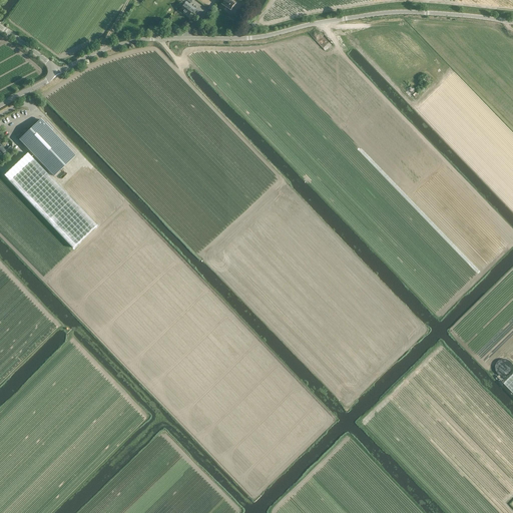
[(223,9),(225,10),(227,10),(228,9),(230,10),(236,2),(232,0),(224,0),(222,4),(224,6),(223,7),(223,9)]
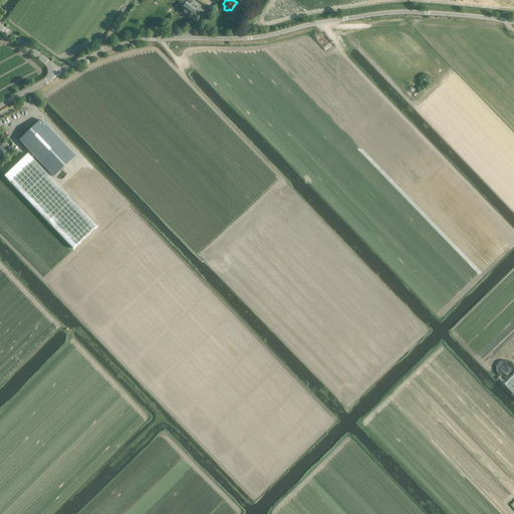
[(181,9),(185,12),(189,16),(192,12),(194,13),(197,10),(187,2),(181,9)]
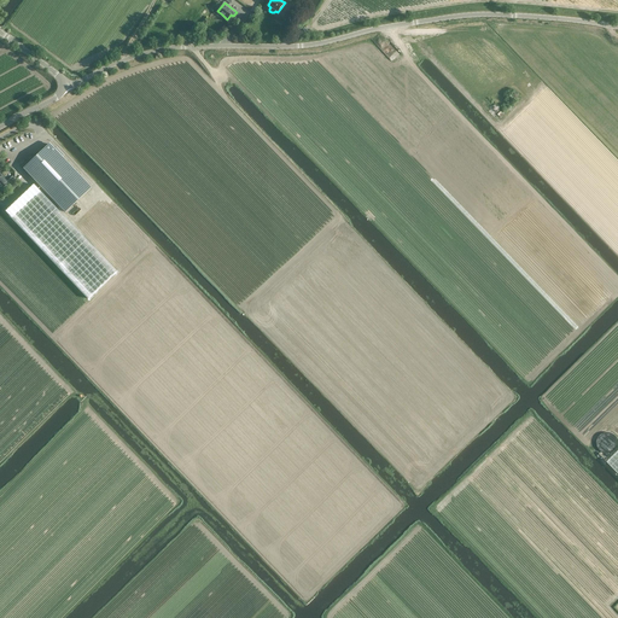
[(493,116),(494,117),(497,115),(501,118),(505,116),(501,112),(501,111),(500,109),(496,105),(489,111),(493,116)]
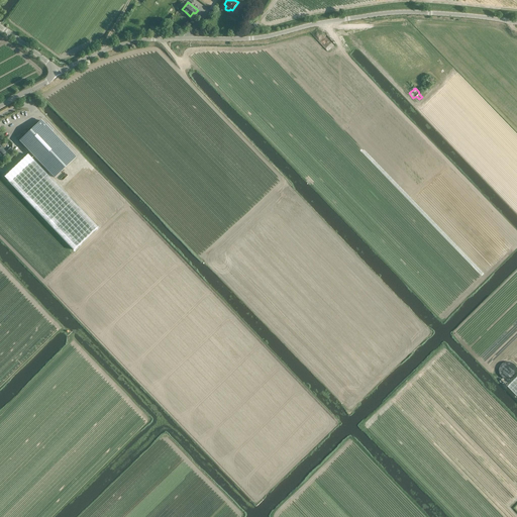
[(19,141),(33,157),(53,179),(75,157),(41,120),(19,141)]
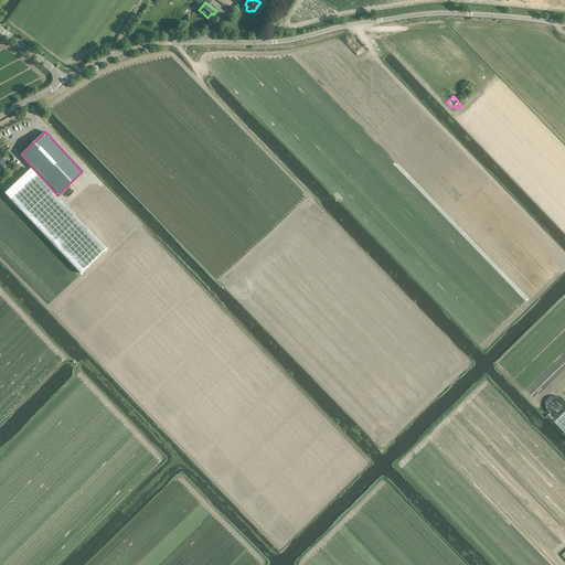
[(0,172),(1,173),(8,168),(9,170),(10,170),(11,171),(16,166),(14,164),(11,161),(6,166),(0,159),(0,172)]
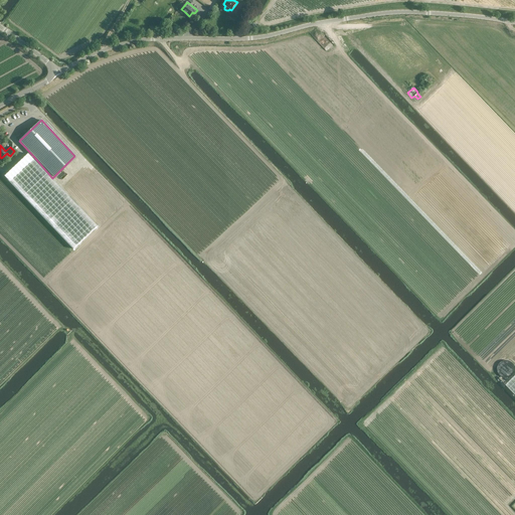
[(97,226),(27,154),(4,176),(72,248),(97,226)]
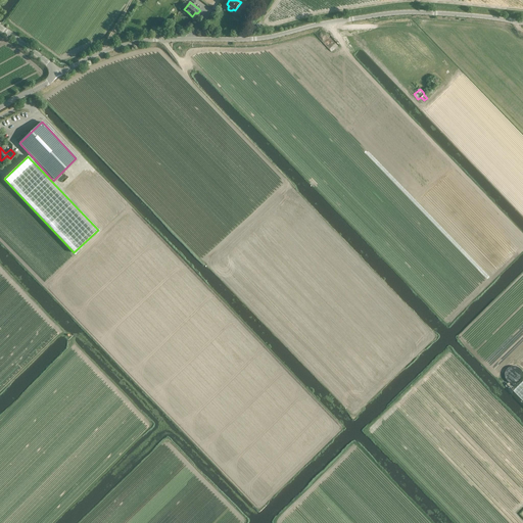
[(522,381),(513,391),(522,400),(522,381)]
